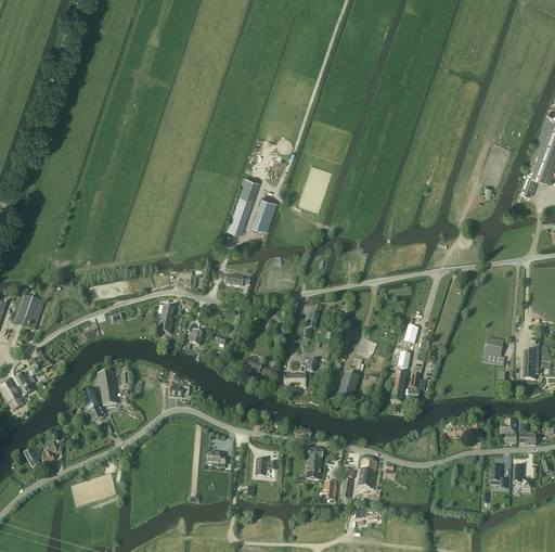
[(528,167),(520,190),(531,194),(538,176),(549,180),(554,161),(554,117),(545,115),(527,167),(528,167)]
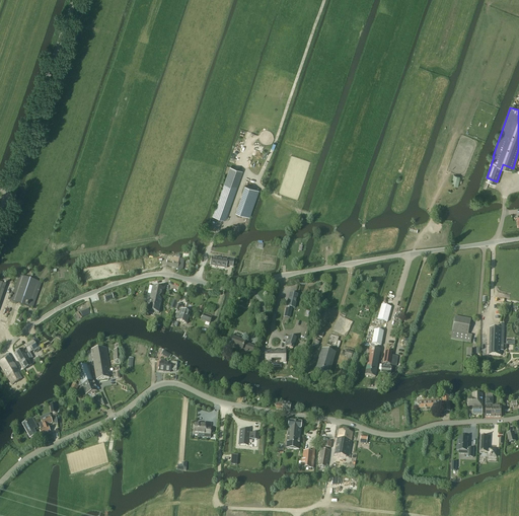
[(213,212),(225,217),(242,168),(230,164),(213,212)]
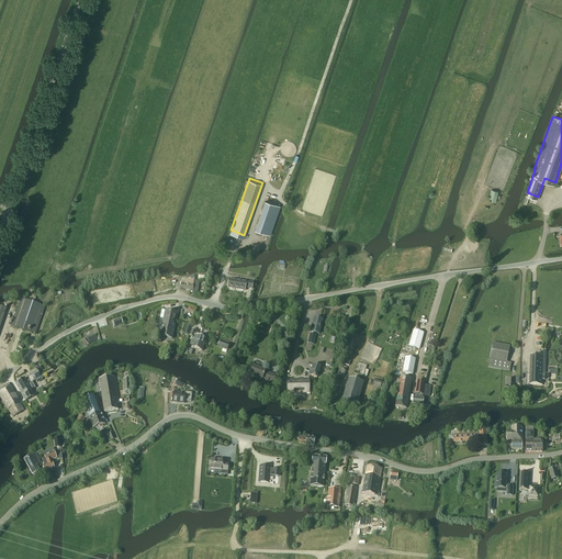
[(492,199),(496,189),(491,187),(487,197),(492,199)]
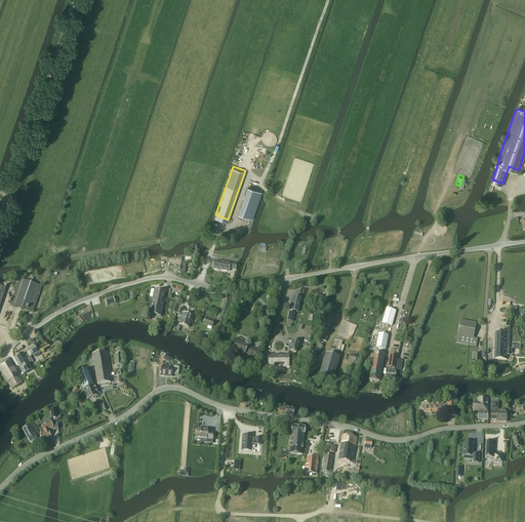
[(238,211),(252,215),(261,190),(247,185),(238,211)]
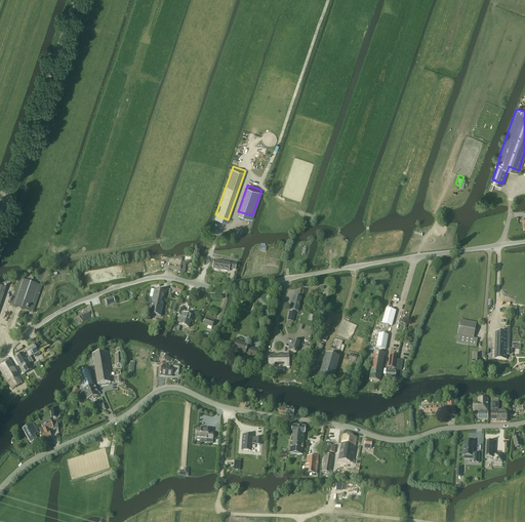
[(179,268),(182,258),(172,257),(172,259),(169,259),(168,266),(171,267),(179,268)]
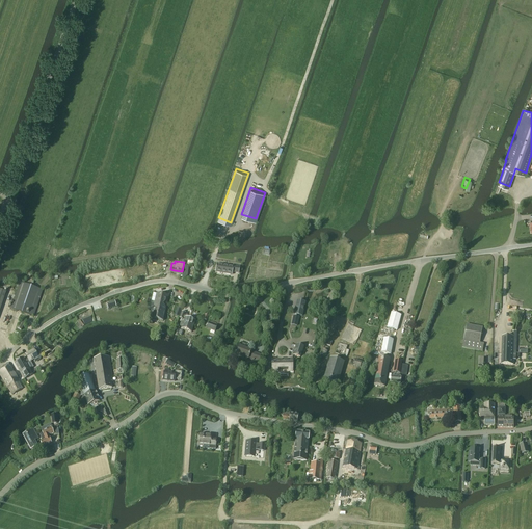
[(238,270),(239,264),(233,262),(233,264),(217,261),(216,269),(232,272),(232,269),(238,270)]
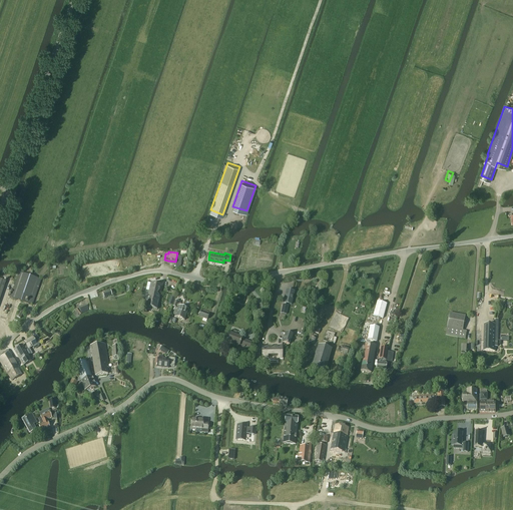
[(32,302),(41,277),(19,270),(11,295),(32,302)]
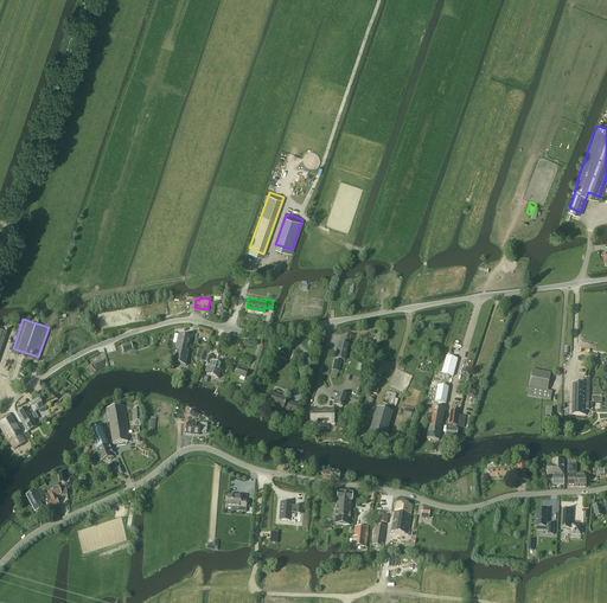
[(178,332),(176,346),(178,350),(185,344),(192,339),(192,334),(178,332)]
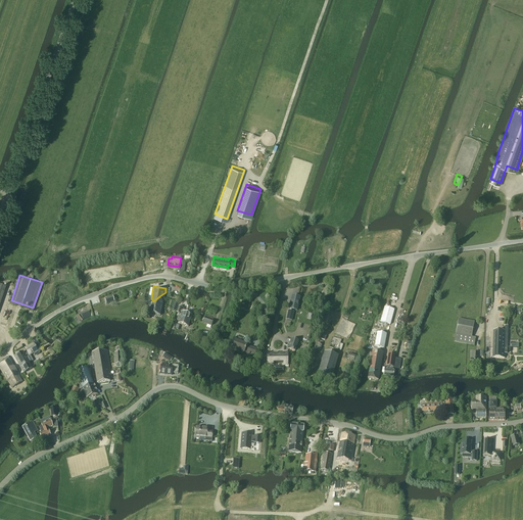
[(292,293),(289,305),(296,308),(299,294),(292,293)]
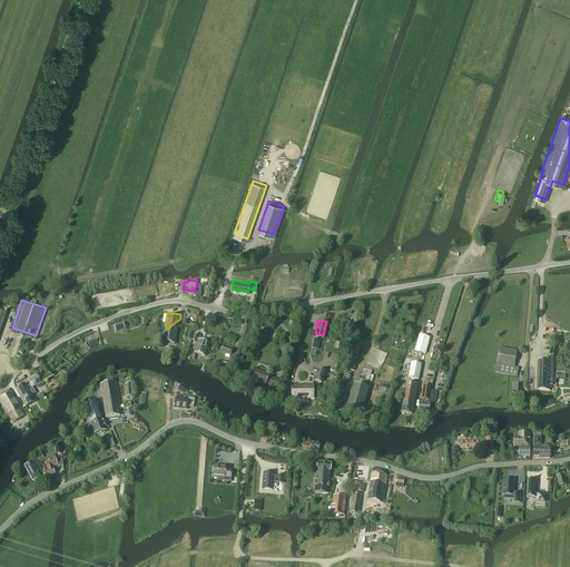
[(163,333),(161,338),(175,341),(178,328),(174,323),(167,329),(163,333)]
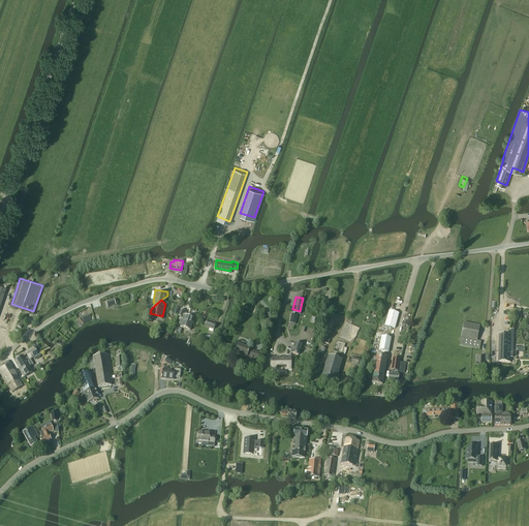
[(395,326),(399,311),(389,308),(384,322),(395,326)]
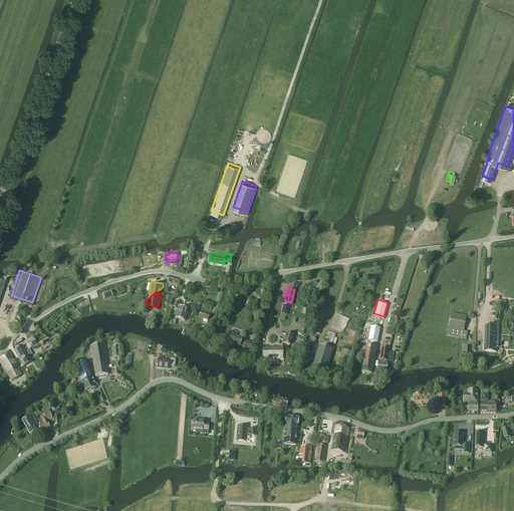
[(177,309),(187,313),(189,308),(179,304),(178,308),(176,307),(175,309),(177,310),(177,309)]
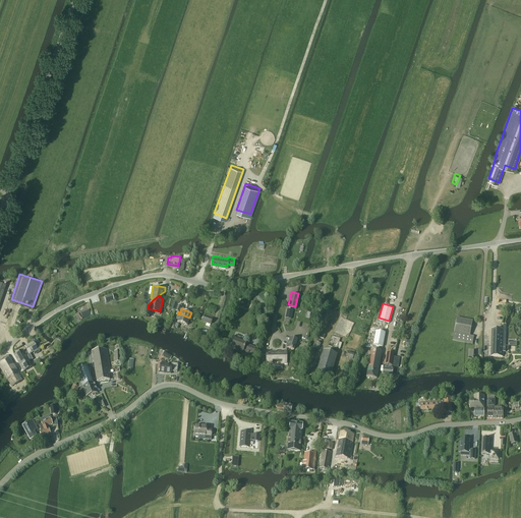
[(187,323),(189,318),(179,313),(179,314),(177,313),(176,317),(178,317),(178,319),(187,323)]
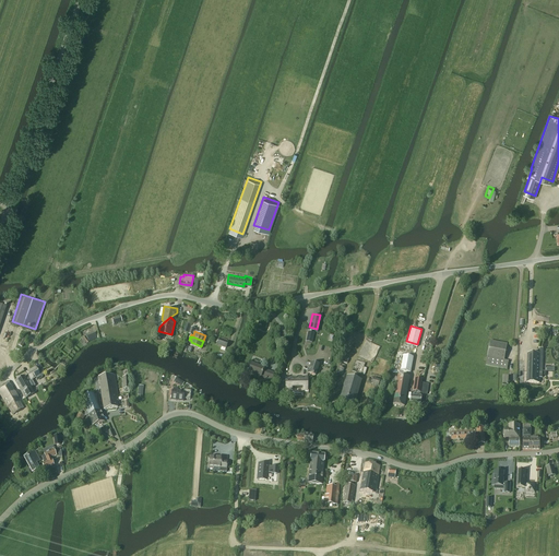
[(504,357),(508,341),(490,338),(487,354),(486,363),(507,366),(509,358),(504,357)]
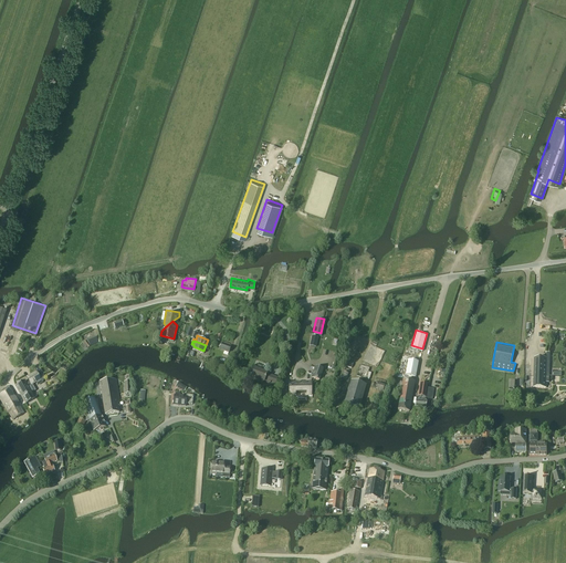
[(534,362),(534,373),(548,374),(549,350),(545,350),(545,355),(541,355),(534,355),(534,362)]
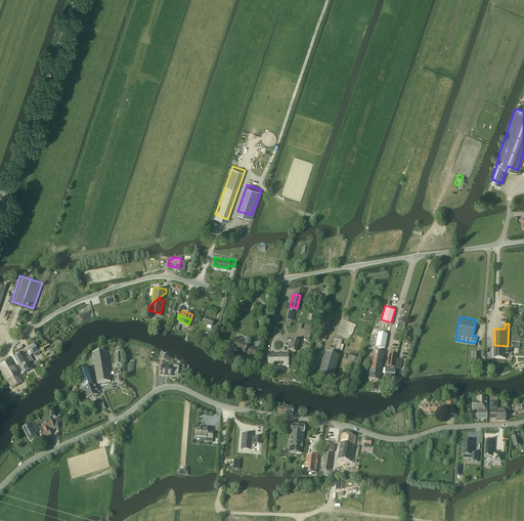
[(384,346),(387,332),(378,330),(375,344),(384,346)]
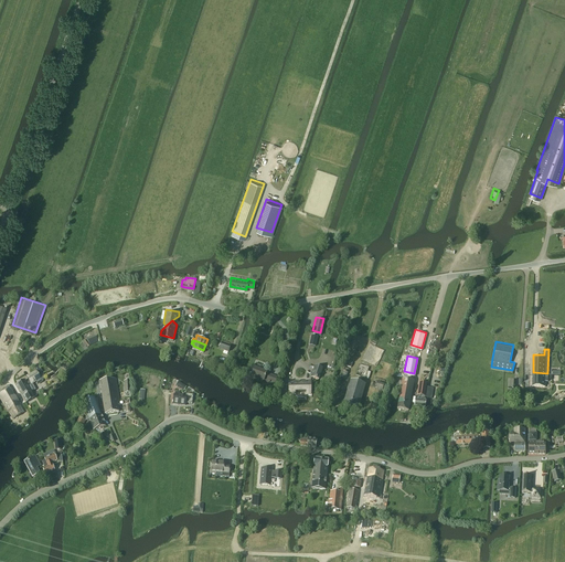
[(274,382),(276,375),(266,372),(266,370),(259,367),(262,362),(256,360),(251,373),(274,382)]
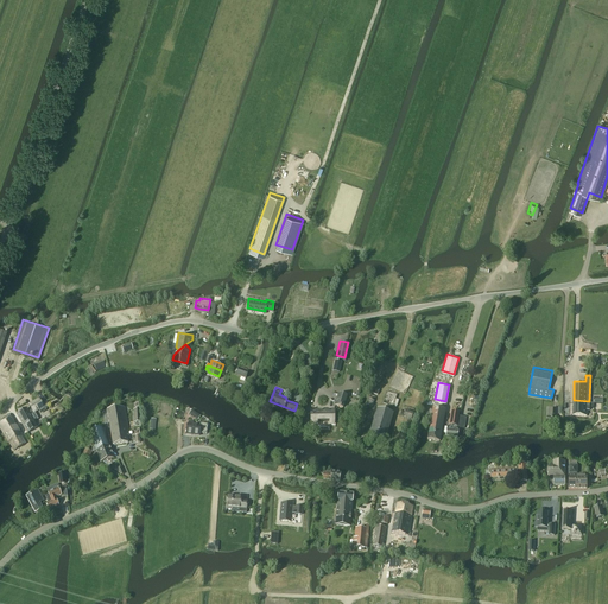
[(394,404),(397,392),(386,388),(384,400),(394,404)]
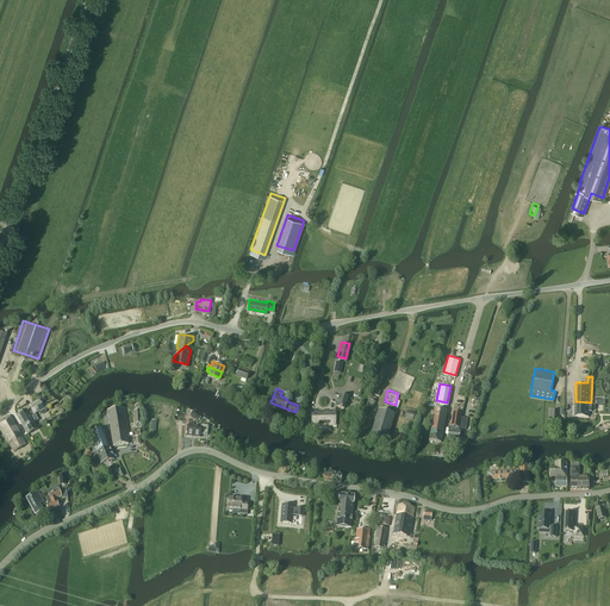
[(344,406),(348,395),(340,392),(336,404),(344,406)]
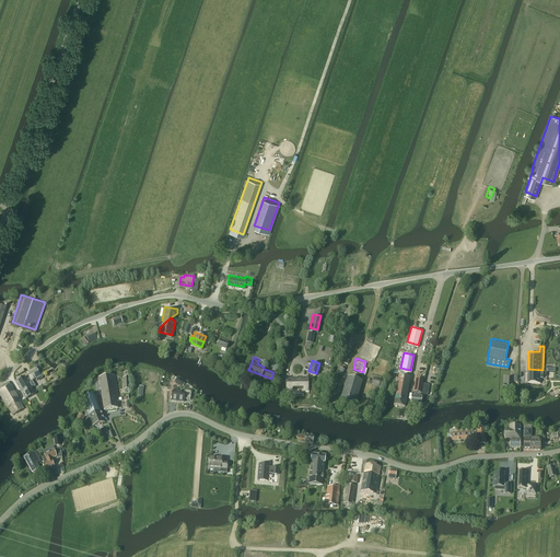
[(25,374),(15,379),(18,383),(25,396),(34,392),(31,385),(35,383),(32,378),(35,375),(41,372),(36,364),(26,370),(28,374),(26,376),(25,374)]
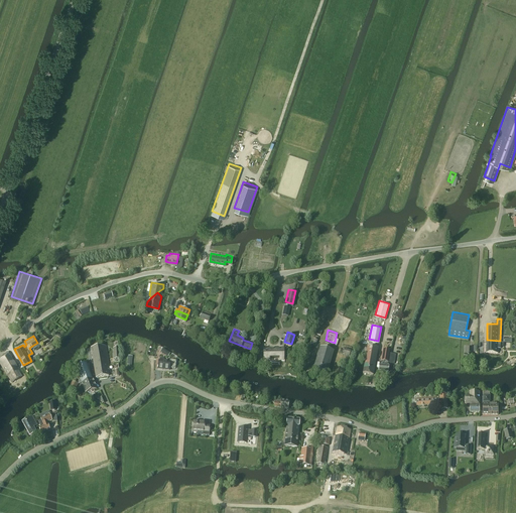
[(487,340),(486,350),(498,351),(498,344),(500,344),(500,341),(487,340)]
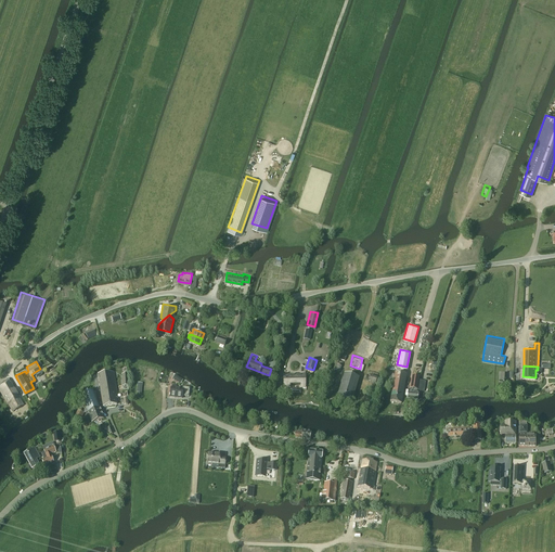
[(368,368),(365,377),(375,380),(378,371),(368,368)]
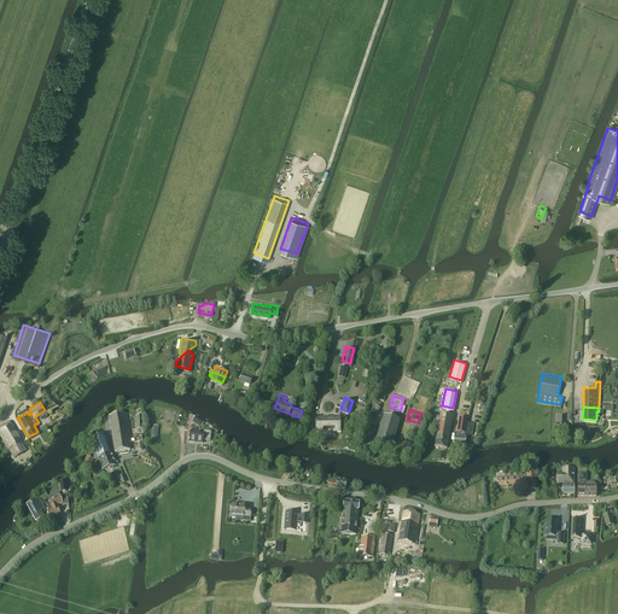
[(445,445),(453,414),(439,410),(433,443),(445,445)]
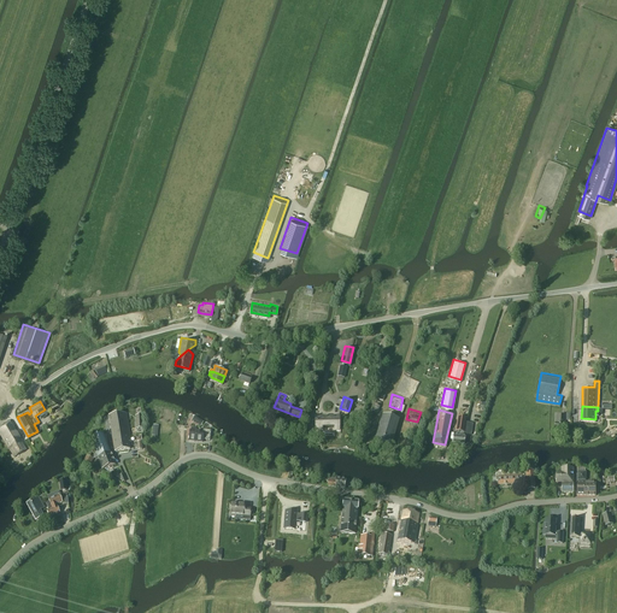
[(128,438),(130,437),(125,411),(110,413),(115,448),(129,446),(128,438)]
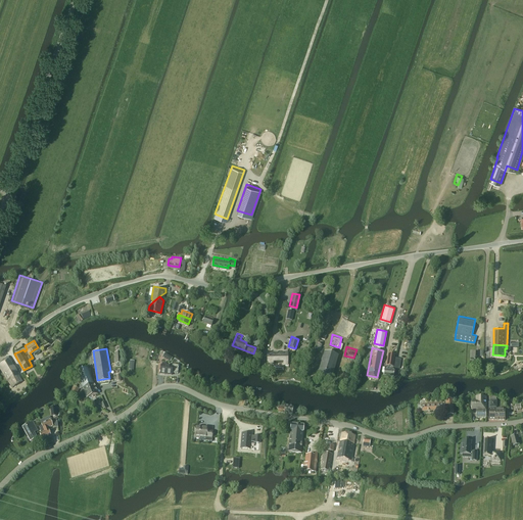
[(331,377),(338,353),(324,349),(318,373),(331,377)]
